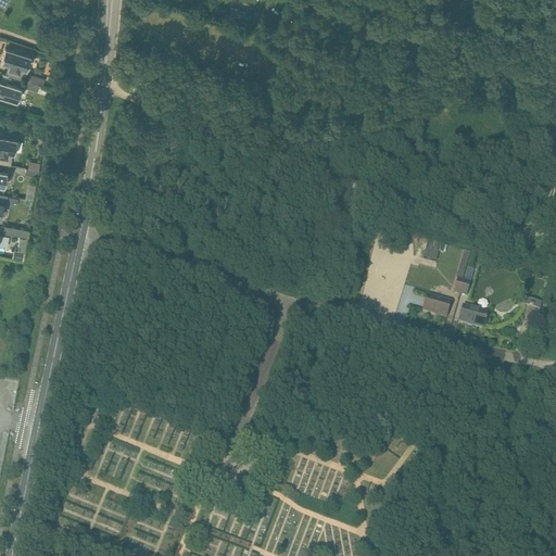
[(0,0),(0,7),(4,9),(9,0),(0,0)]
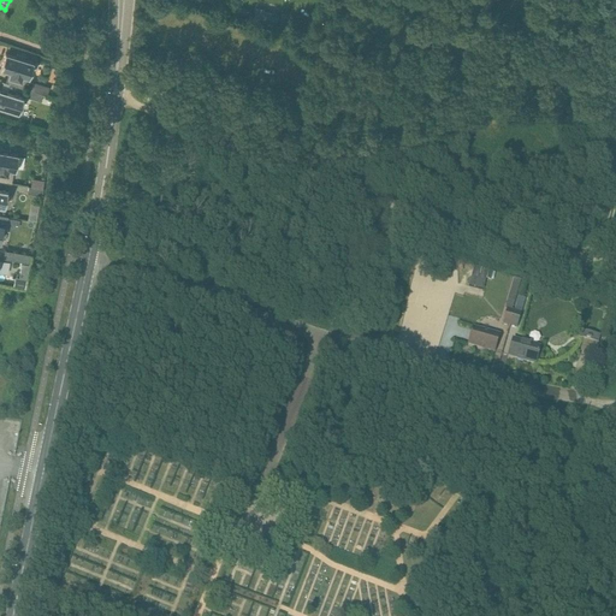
[(280,18),(255,13),(253,22),(279,27),(280,18)]
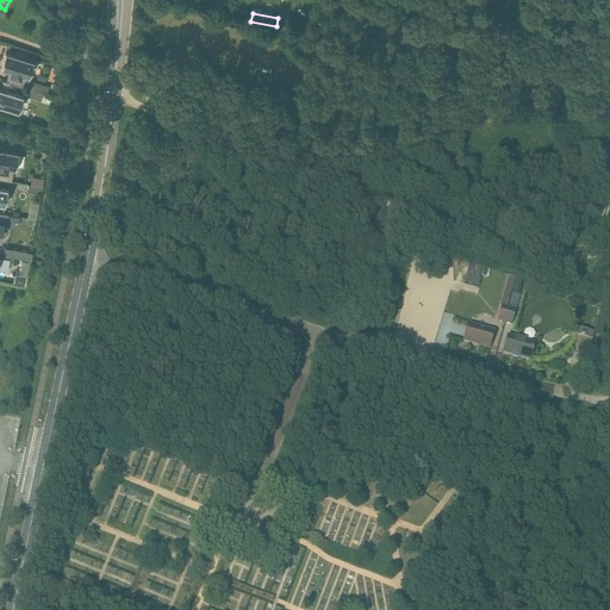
[(294,42),(309,47),(312,33),(299,29),(294,42)]
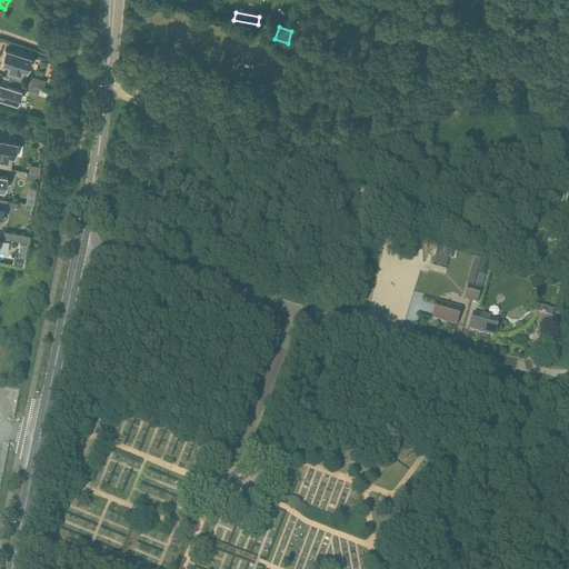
[(16,52),(6,49),(1,62),(10,66),(9,70),(8,77),(22,81),(26,70),(28,71),(32,57),(25,55),(25,52),(17,49),(16,52)]
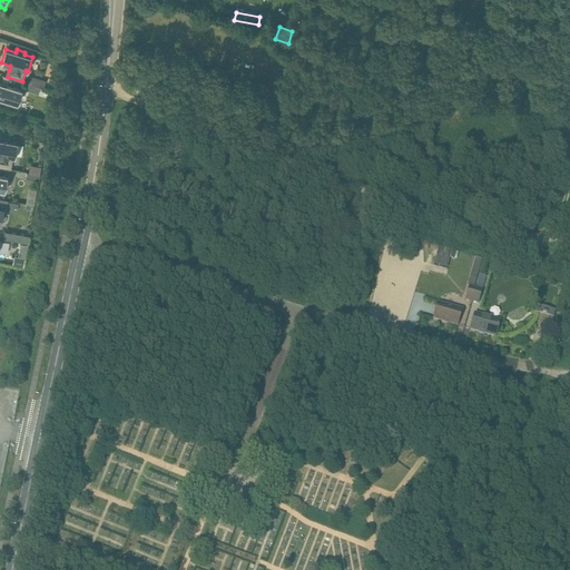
[(19,104),(22,90),(0,84),(0,100),(8,102),(8,100),(19,104)]
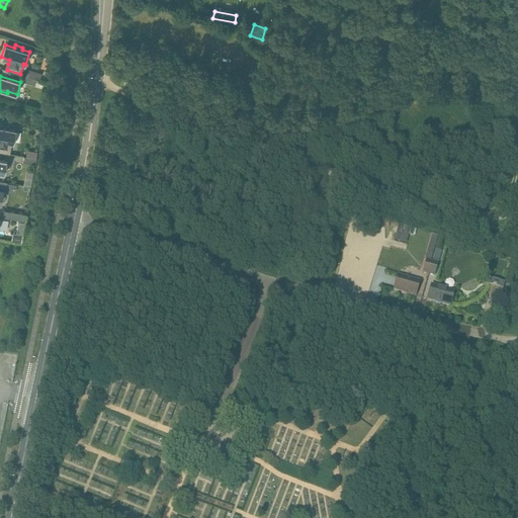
[(34,85),(36,79),(24,76),(23,81),(34,85)]
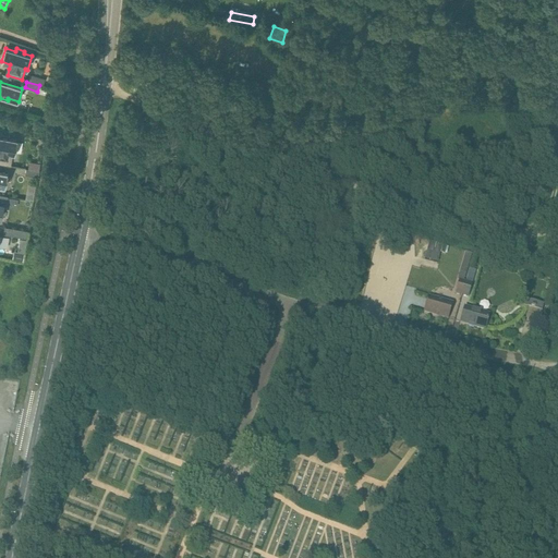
[(14,158),(17,140),(10,138),(10,135),(1,134),(1,136),(0,136),(0,164),(11,166),(12,158),(14,158)]
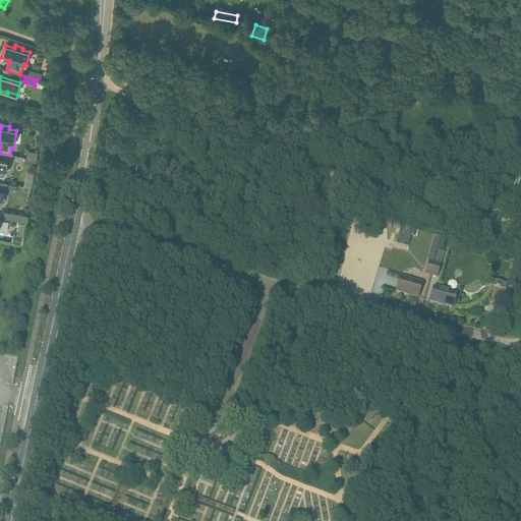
[(25,158),(37,159),(38,153),(26,151),(25,158)]
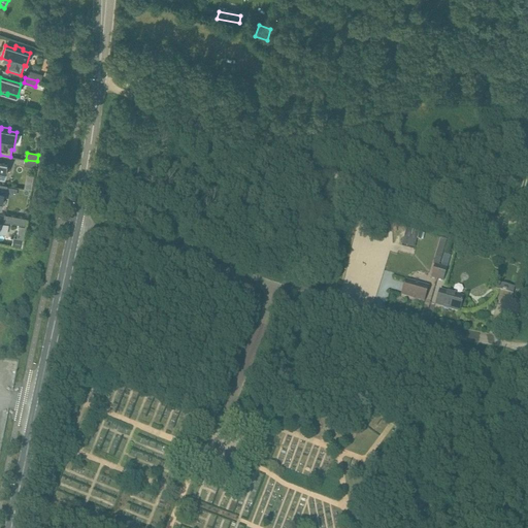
[(27,226),(28,219),(4,215),(3,222),(27,226)]
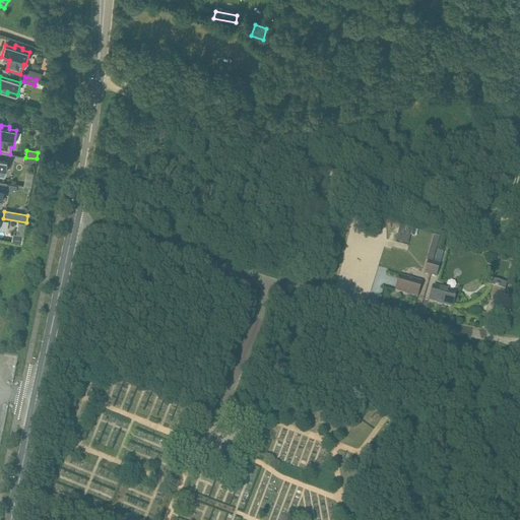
[(408,245),(410,236),(411,232),(412,229),(402,225),(398,242),(408,245)]
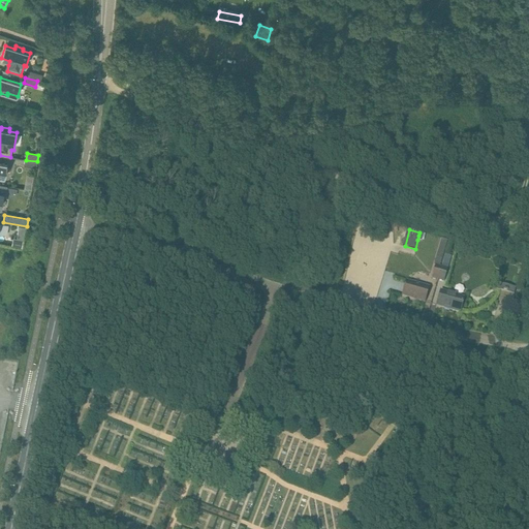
[(442,238),(439,248),(446,250),(448,240),(442,238)]
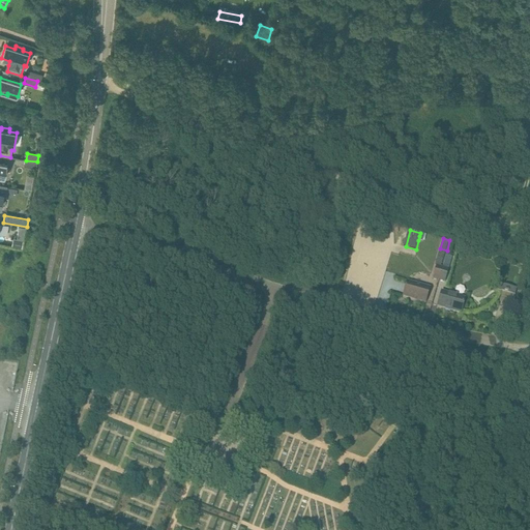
[(446,255),(442,267),(439,281),(445,282),(452,257),(446,255)]
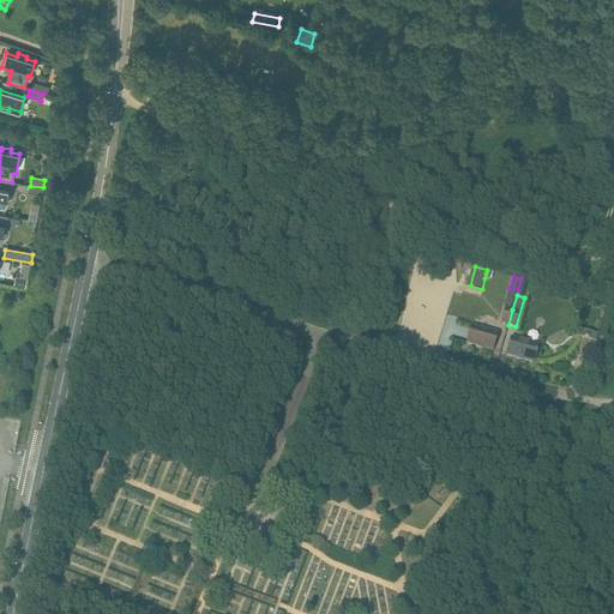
[(509,325),(512,309),(505,306),(500,323),(509,325)]
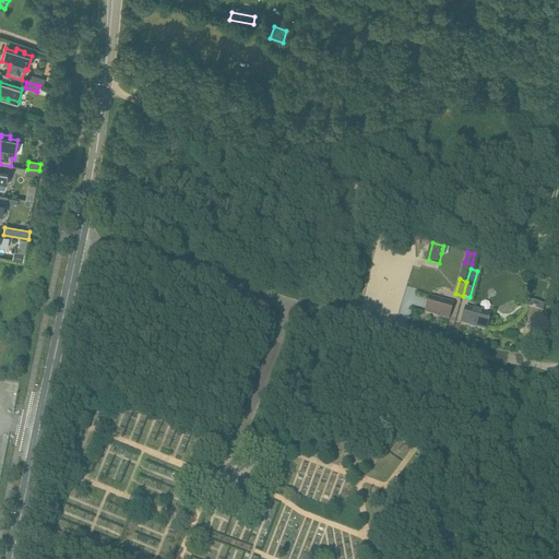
[(449,320),(450,319),(453,305),(429,297),(425,312),(449,320)]
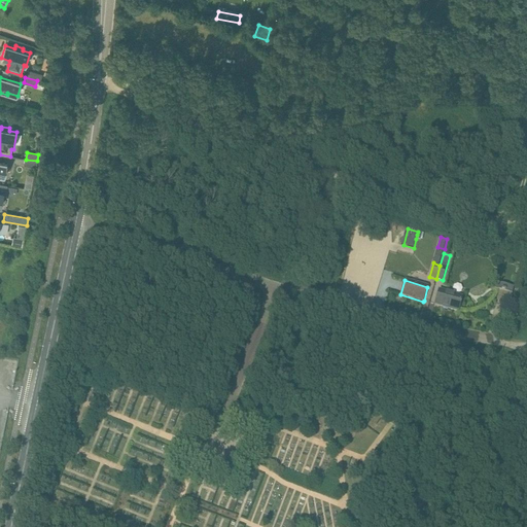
[(494,288),(494,289),(512,293),(513,287),(497,283),(495,288),(494,288)]
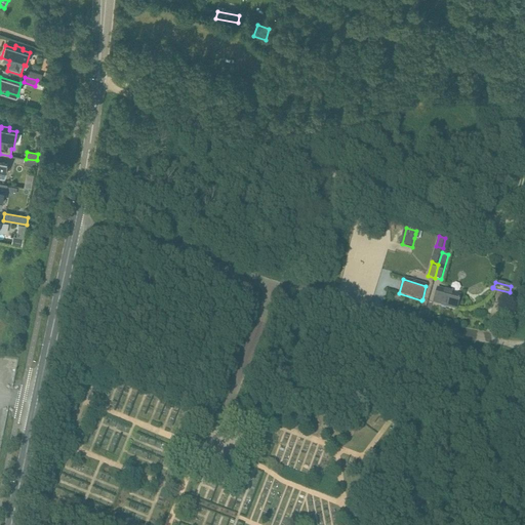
[(433,304),(456,311),(460,295),(438,289),(433,304)]
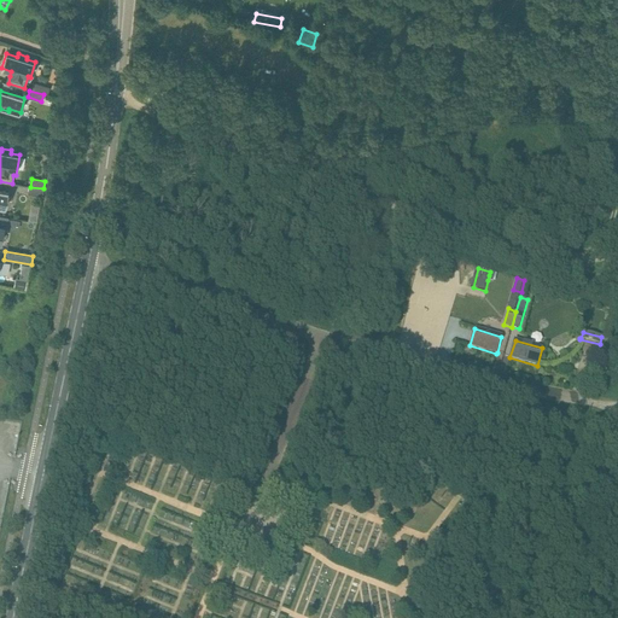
[(239,523),(243,513),(250,494),(242,491),(231,520),(239,523)]
